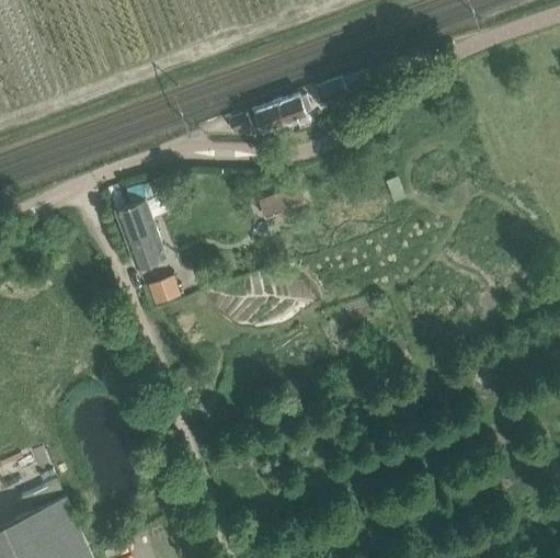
[(320,103),(341,95),(347,93),(342,79),(341,78),(315,88),(320,103)]
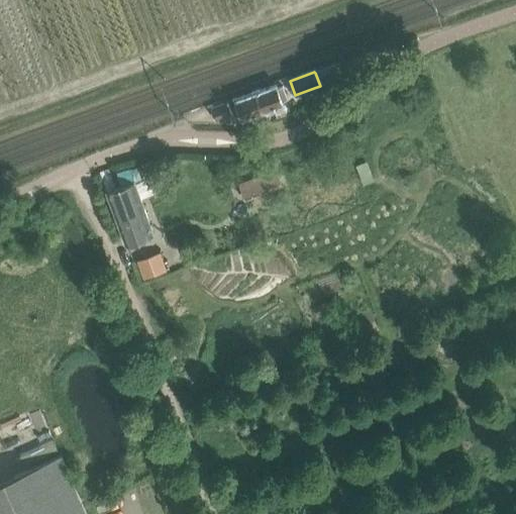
[(267,111),(282,106),(281,102),(286,100),(281,89),(277,91),(275,87),(235,102),(241,120),(254,116),(258,123),(269,119),(267,111)]
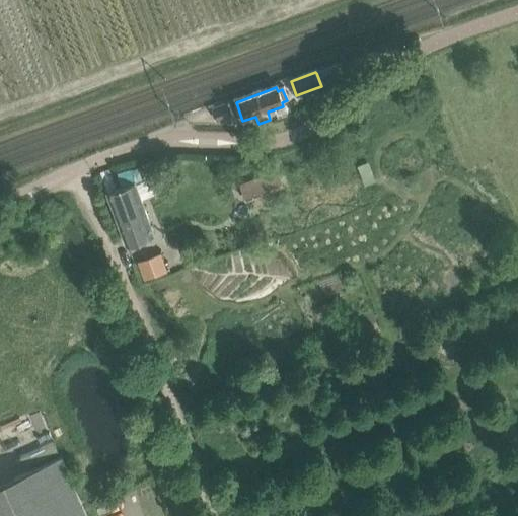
[(234,121),(228,104),(211,112),(215,123),(224,120),(225,124),(234,121)]
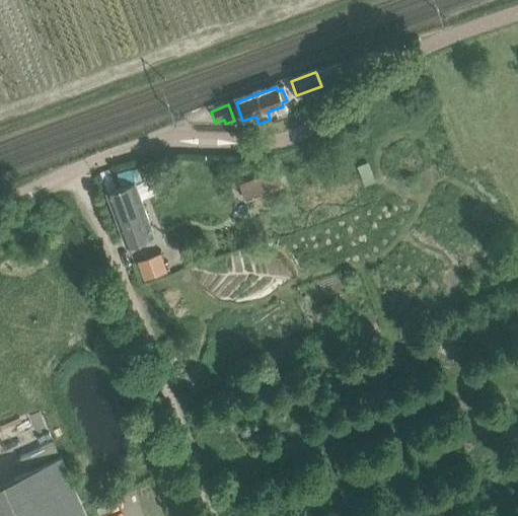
[(279,190),(274,174),(239,187),(245,202),(279,190)]
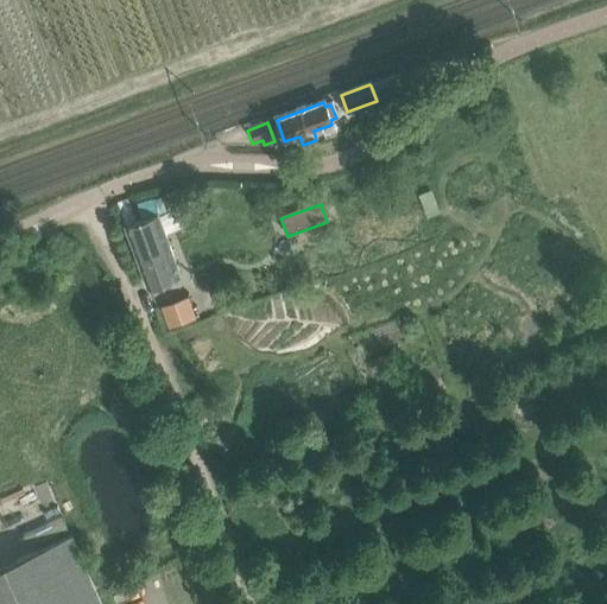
[(179,279),(157,215),(125,227),(147,291),(179,279)]
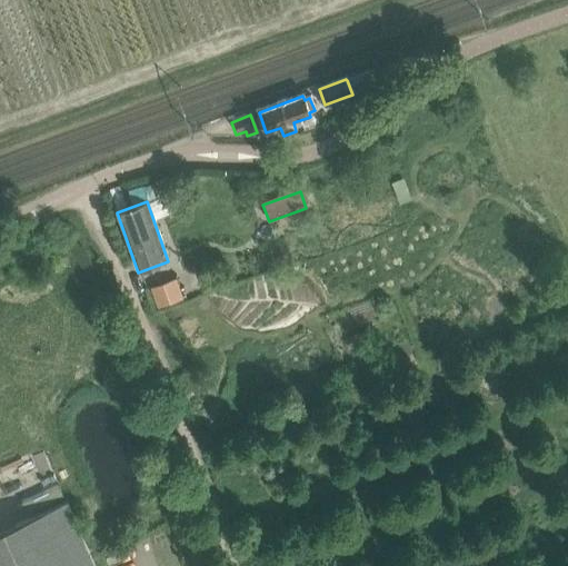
[(149,289),(157,309),(182,300),(176,279),(149,289)]
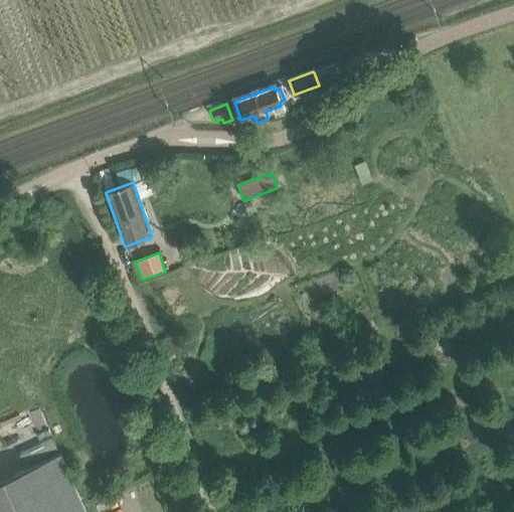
[(84,511),(59,456),(0,482),(0,511),(84,511)]
